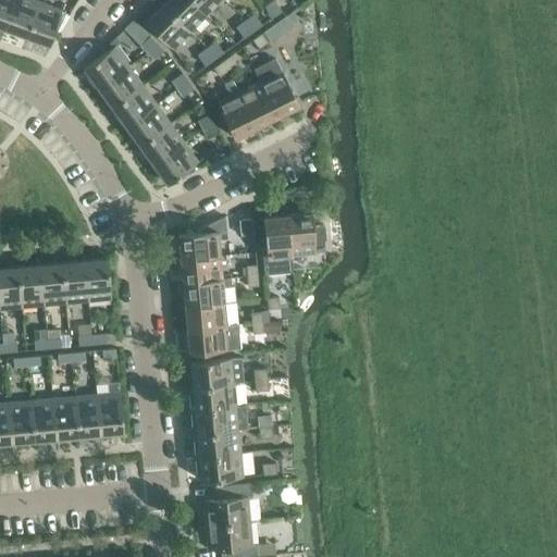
[(0,0),(0,26),(3,28),(13,0),(0,0)]
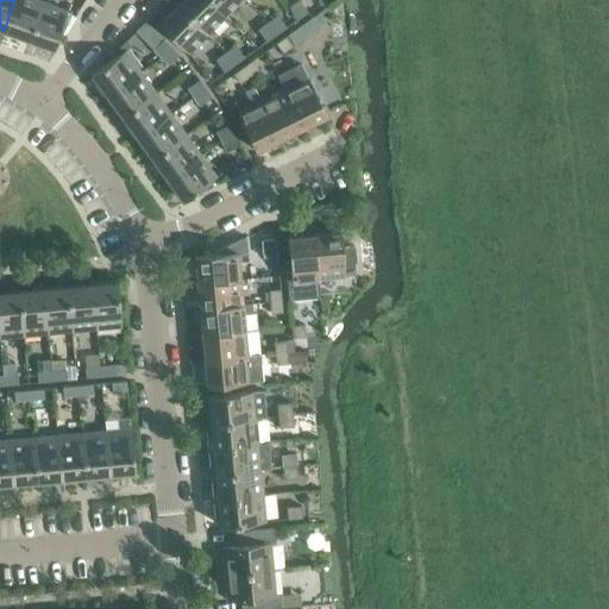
[(29,39),(43,1),(38,0),(14,0),(4,31),(29,39)]
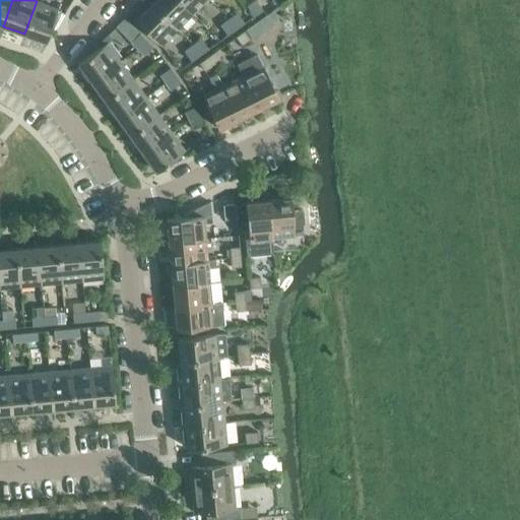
[(192,13),(178,0),(155,0),(151,4),(177,29),(192,13)]
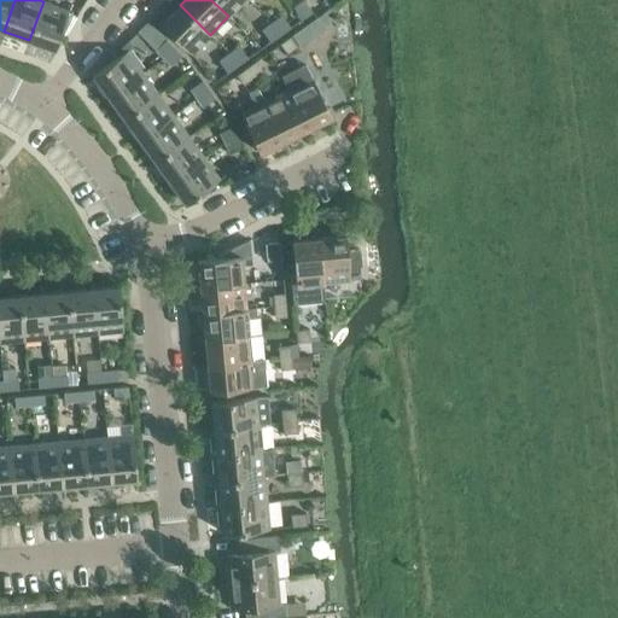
[(211,0),(228,16),(244,0),(211,0)]
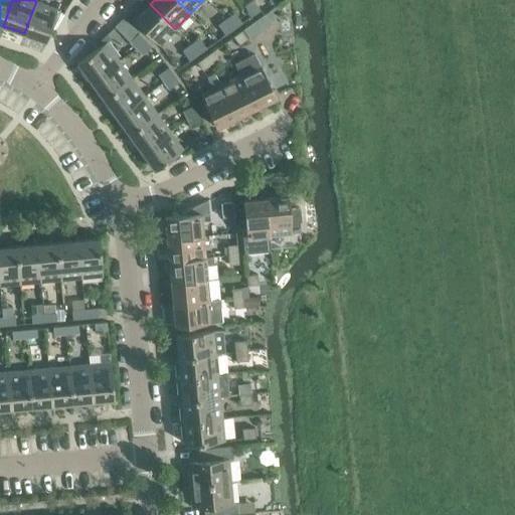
[(260,10),(252,0),(250,0),(243,5),(250,16),(260,10)]
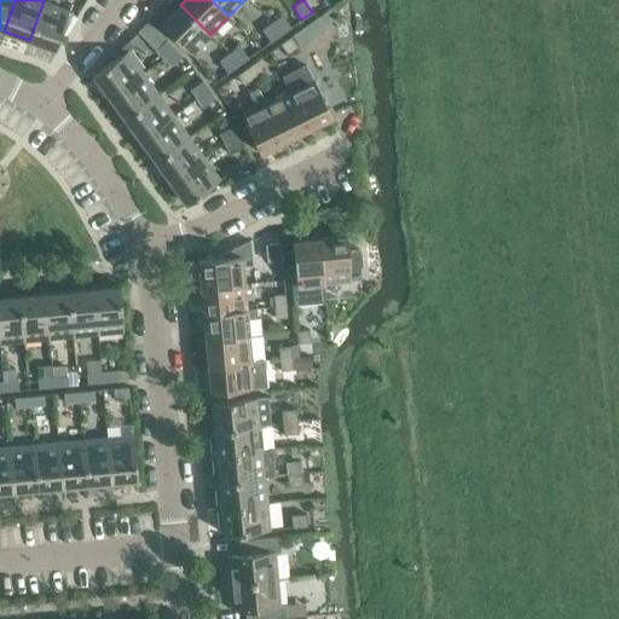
[(69,11),(44,1),(29,40),(55,50),(69,11)]
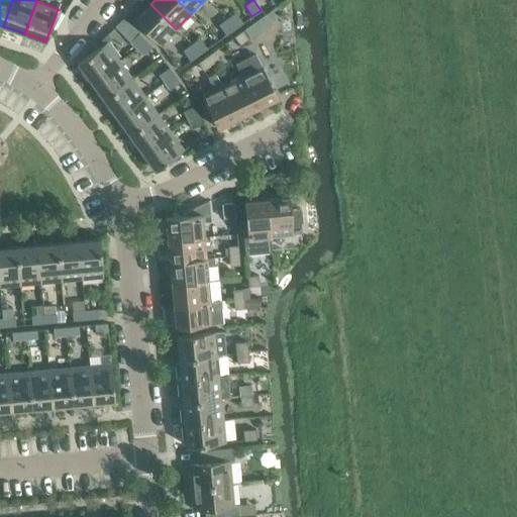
[(150,4),(134,20),(160,44),(176,29),(150,4)]
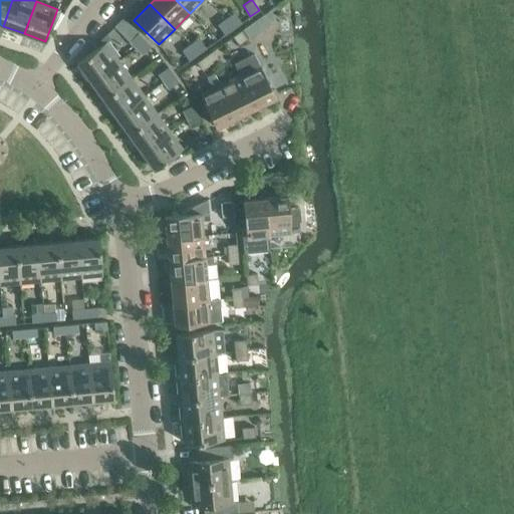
[(226,18),(233,29),(241,23),(234,12),(226,18)]
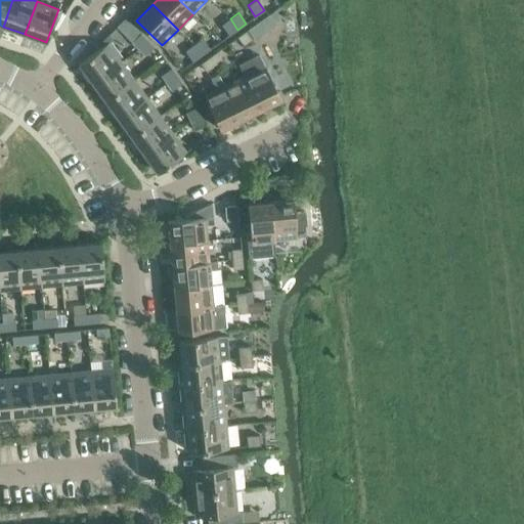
[(237,30),(230,18),(221,25),(229,36),(237,30)]
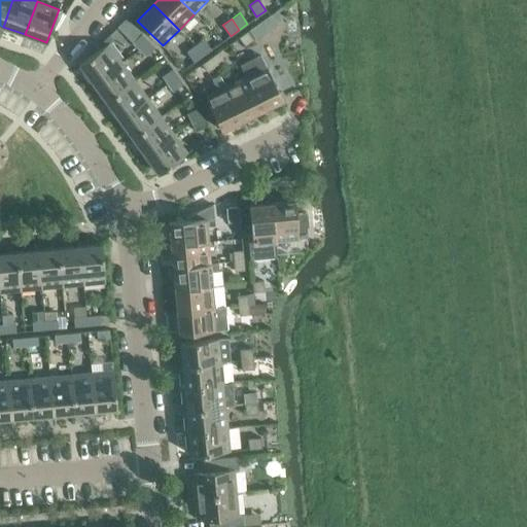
[(270,30),(262,20),(248,30),(255,40),(270,30)]
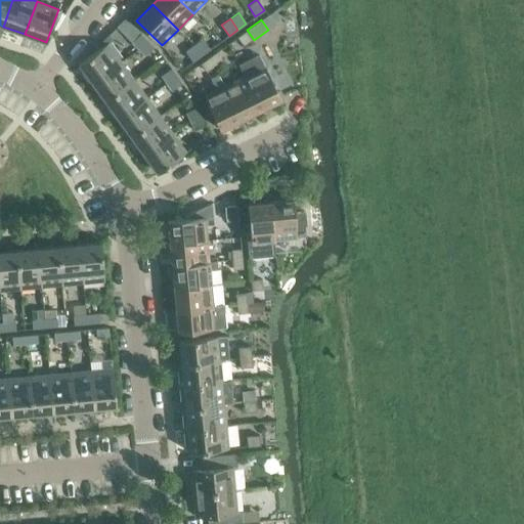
[(251,39),(246,32),(236,37),(243,45),(251,39)]
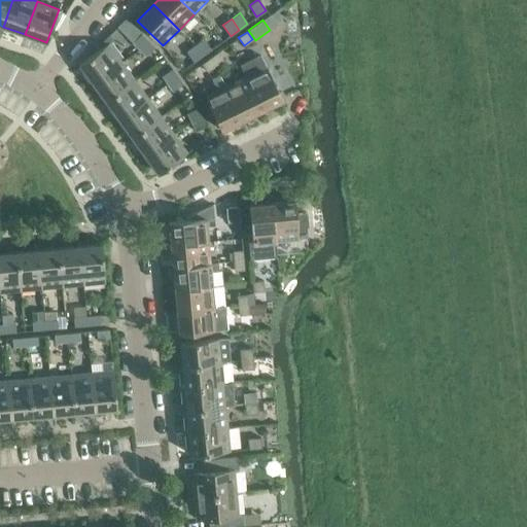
[(139,49),(148,40),(141,34),(132,43),(139,49)]
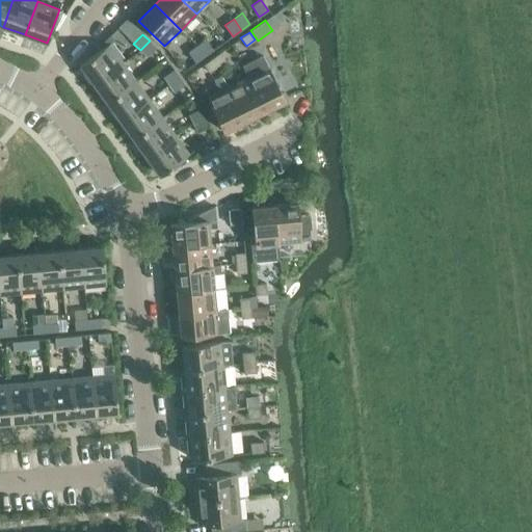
[(110,35),(99,47),(100,50),(109,44),(113,41),(110,35)]
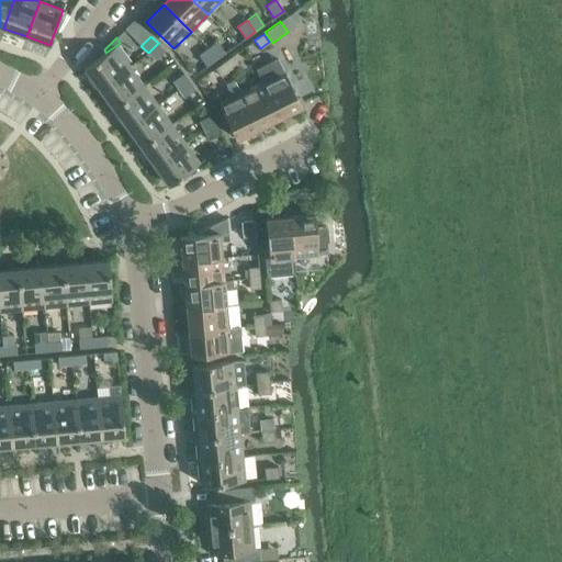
[(208,48),(216,59),(225,53),(216,42),(208,48)]
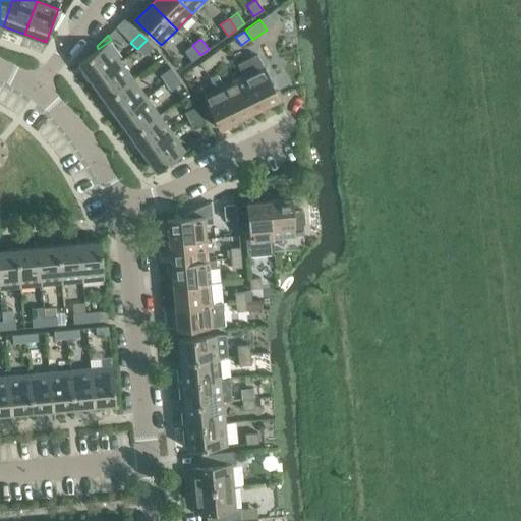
[(147,40),(137,49),(143,56),(153,47),(147,40)]
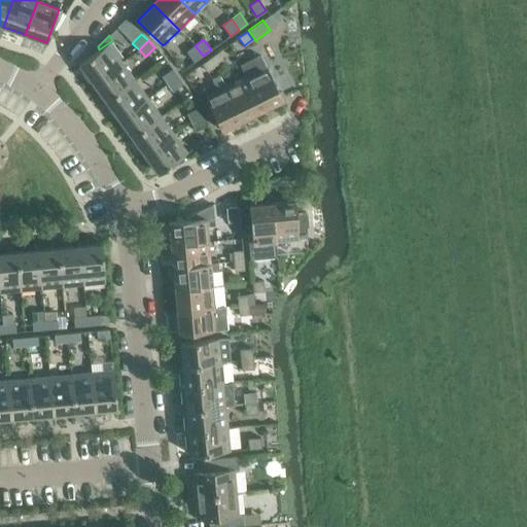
[(81,62),(78,64),(79,64),(93,82),(121,62),(108,43),(99,49),(81,62)]
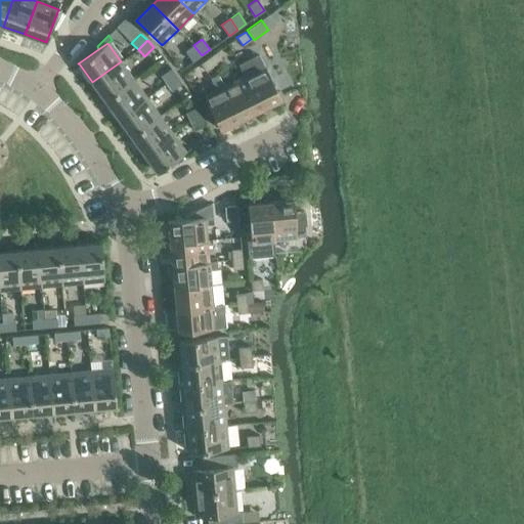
[(202,55),(193,45),(185,50),(192,61),(202,55)]
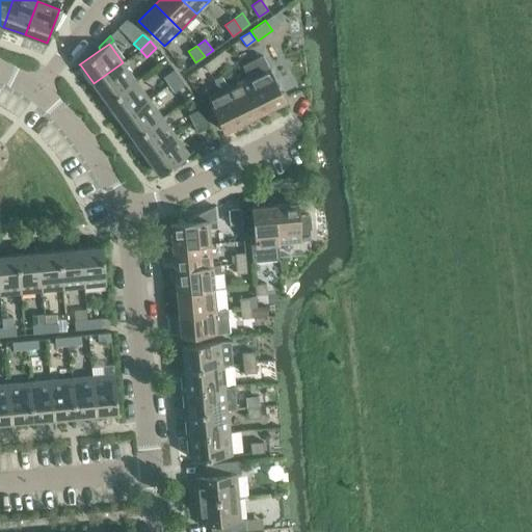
[(211,58),(217,67),(225,61),(219,53),(211,58)]
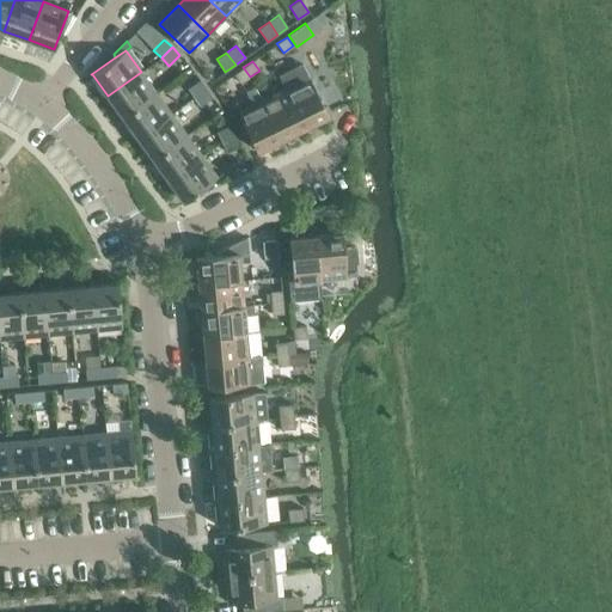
[(279,77),(285,89),(304,128),(328,116),(308,77),(308,78),(301,66),(279,77)]
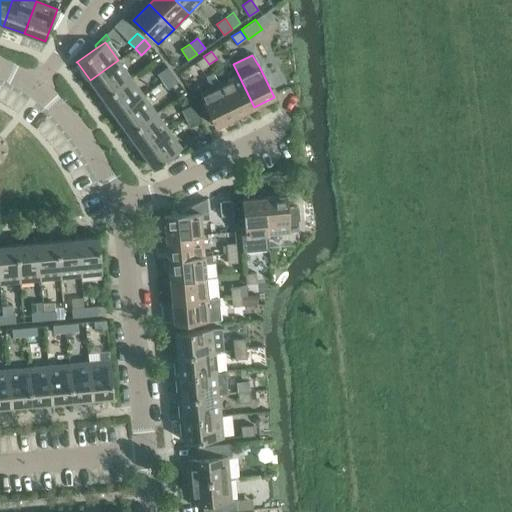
[(209,64),(203,56),(195,62),(201,70),(209,64)]
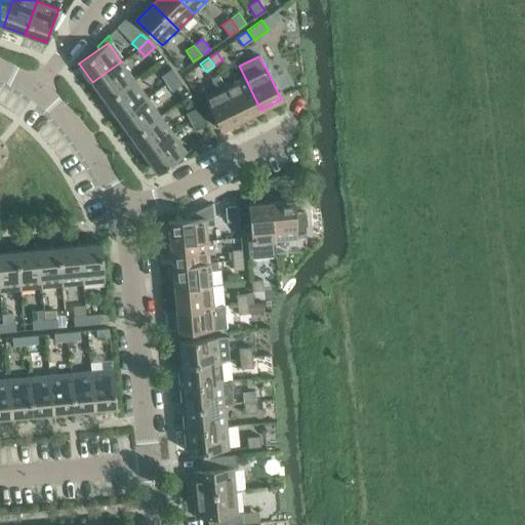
[(121,62),(92,82),(105,101),(133,79),(121,62)]
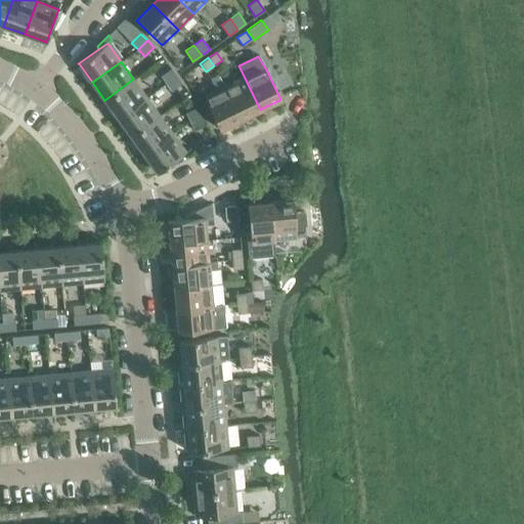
[(166,83),(176,76),(171,68),(161,76),(166,83)]
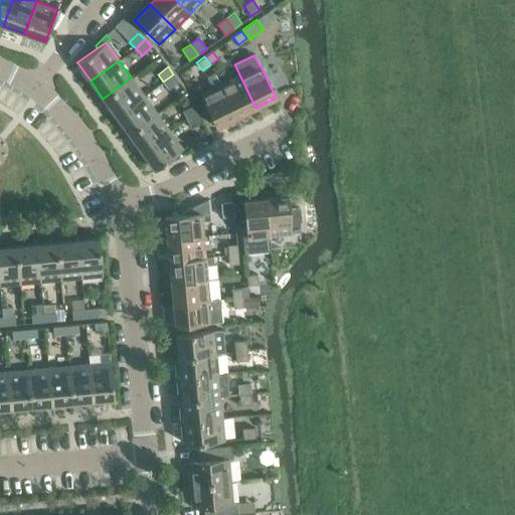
[(173,74),(163,81),(168,90),(179,81),(173,74)]
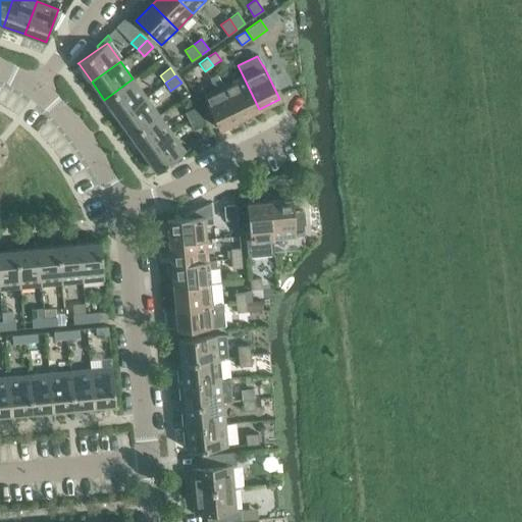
[(219,128),(240,118),(223,86),(222,86),(217,75),(209,81),(214,90),(203,96),(205,100),(215,121),(219,128)]
